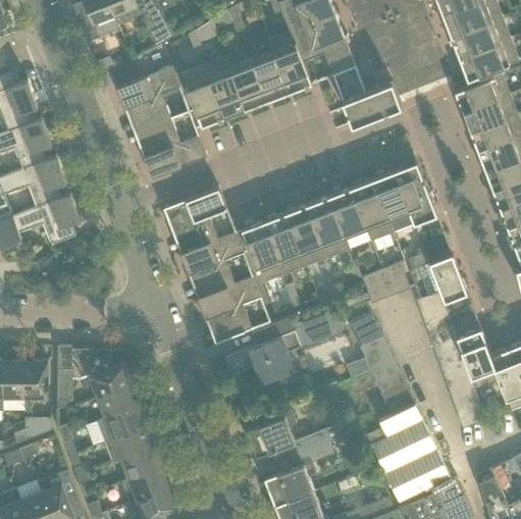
[(0,28),(6,26),(2,14),(11,10),(6,0),(0,0),(0,28)]
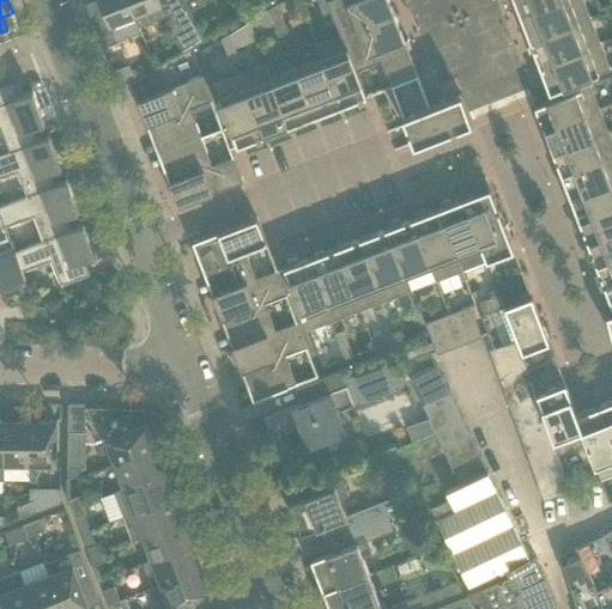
[(109,28),(133,18),(126,0),(96,0),(100,10),(86,16),(101,50),(115,44),(109,28)]
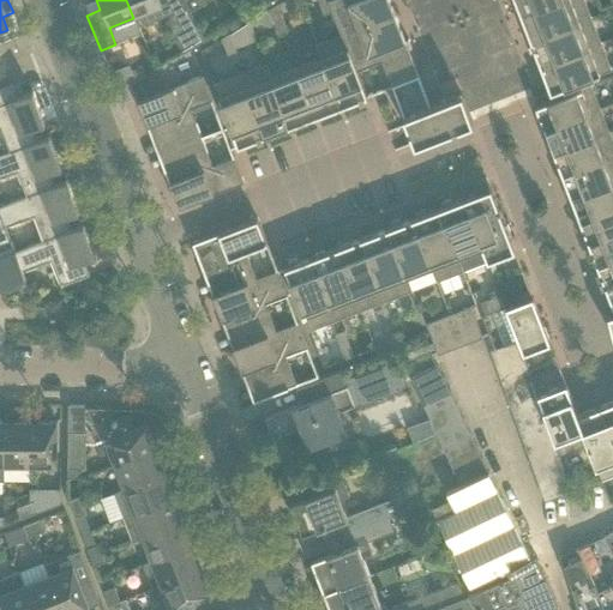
[(126,0),(133,18),(138,30),(172,17),(179,30),(169,36),(181,56),(204,43),(188,16),(182,5),(180,0),(126,0)]
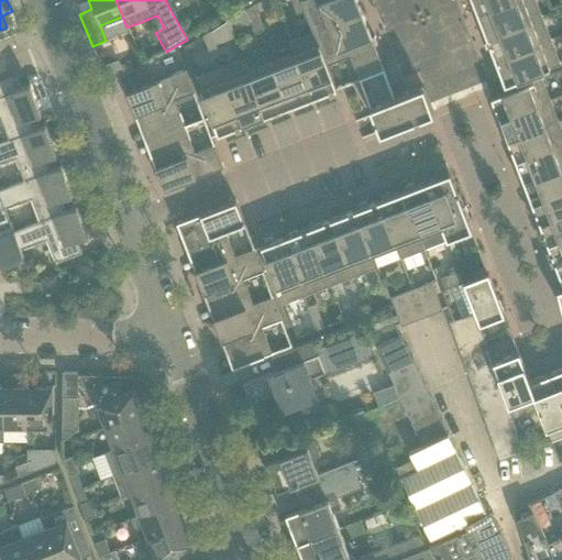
[(165,0),(167,4),(173,14),(185,8),(180,0),(165,0)]
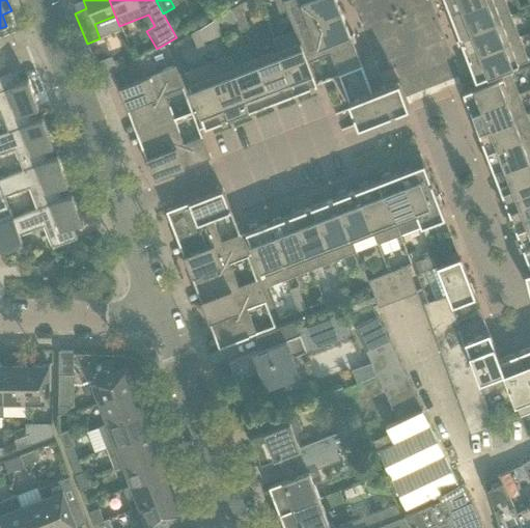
[(286,14),(295,34),(299,45),(344,27),(333,0),(291,0),(282,4),(280,0),(272,0),(279,17),(286,14)]
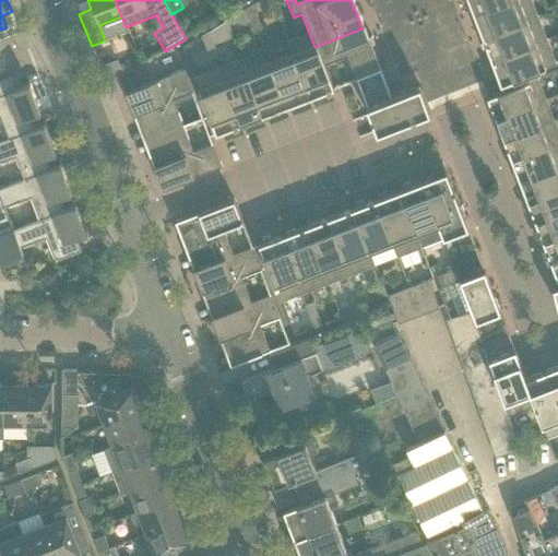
[(465,0),(473,19),(518,1),(521,0),(465,0)]
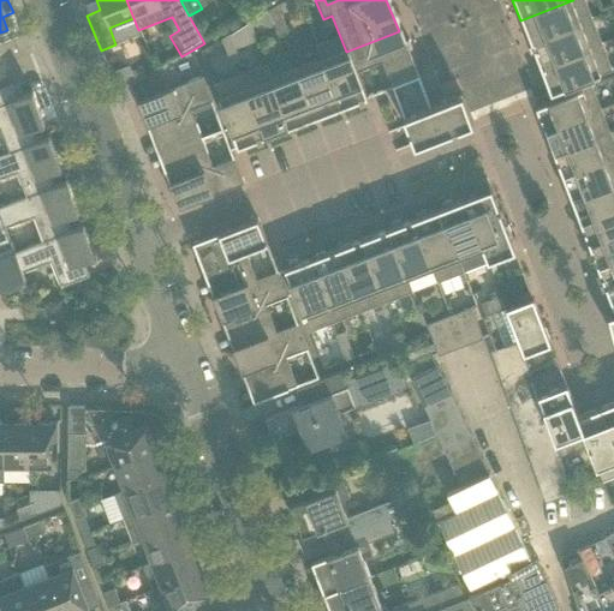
[(570,1),(520,21),(531,47),(579,29),(580,28),(592,24),(583,0),(573,0),(570,1)]
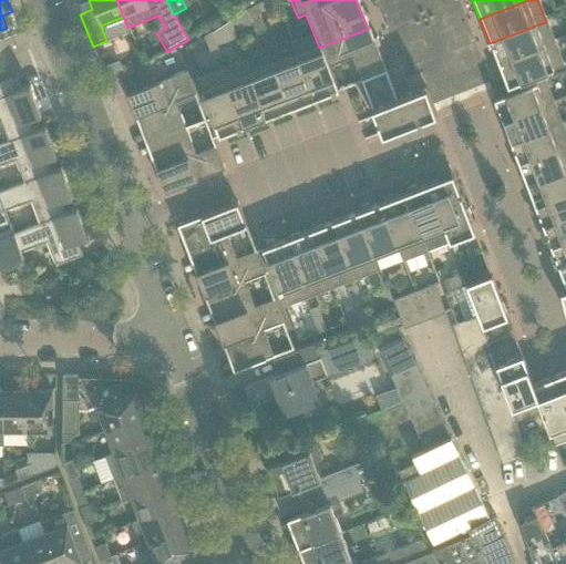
[(259,20),(255,8),(247,12),(251,23),(259,20)]
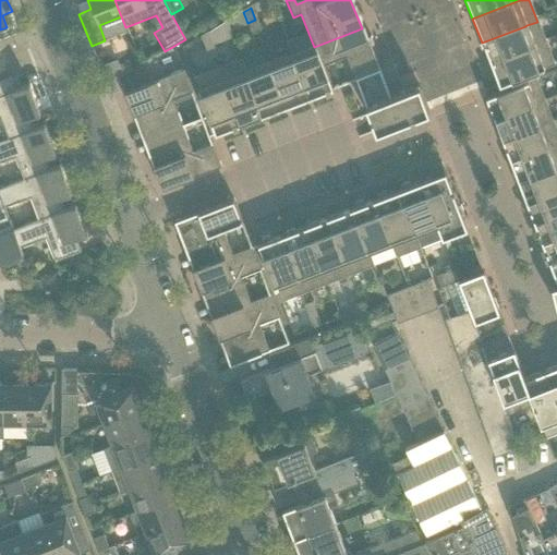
[(243,12),(223,23),(227,32),(247,23),(243,12)]
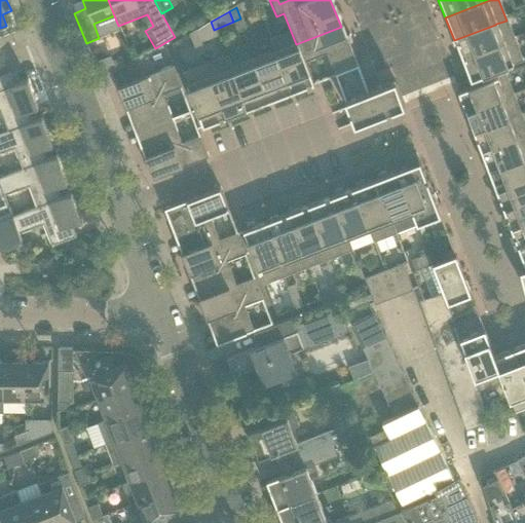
[(94,24),(99,38),(120,30),(118,26),(114,15),(94,24)]
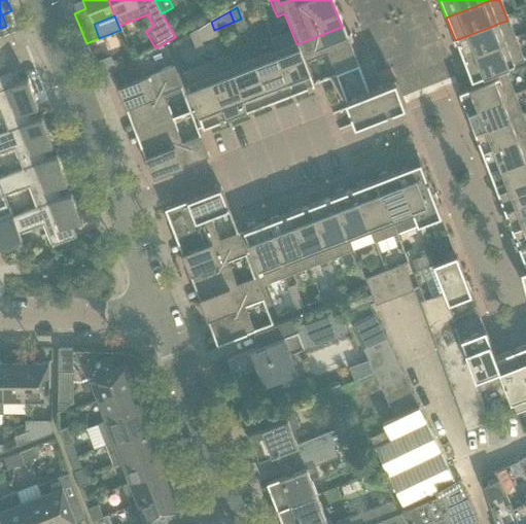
[(238,33),(245,31),(241,19),(234,22),(238,33)]
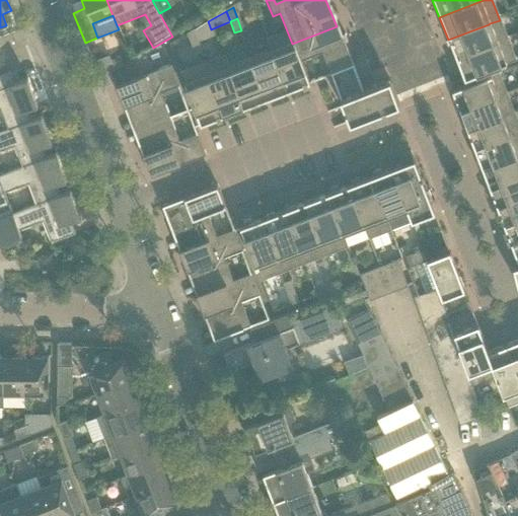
[(489,24),(448,40),(457,63),(498,47),(499,47),(508,43),(500,20),(490,23),(489,24)]
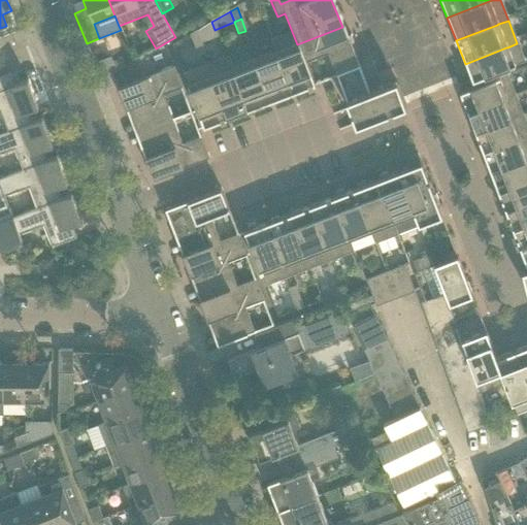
[(211,22),(196,32),(201,43),(217,37),(215,30),(211,22)]
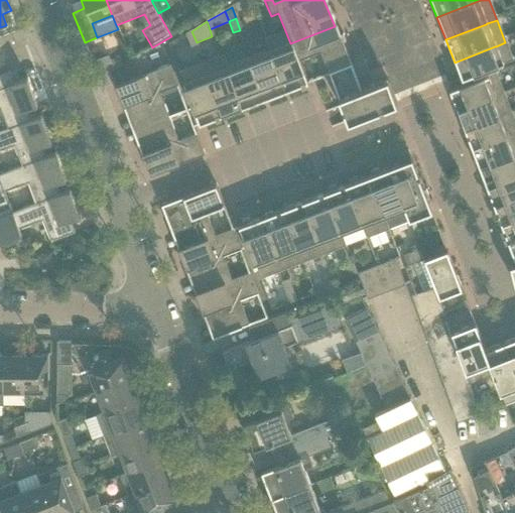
[(339,37),(335,26),(290,43),(305,86),(307,85),(298,61),(319,54),(329,77),(351,69),(342,45),(345,43),(342,36),(339,37)]
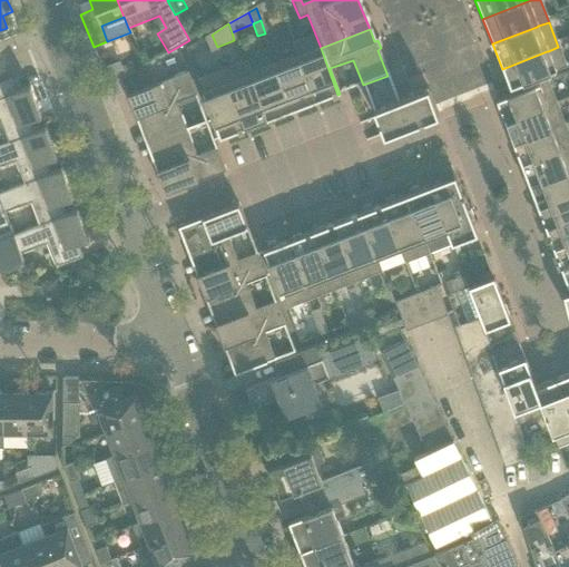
[(217,47),(212,35),(204,39),(208,50),(217,47)]
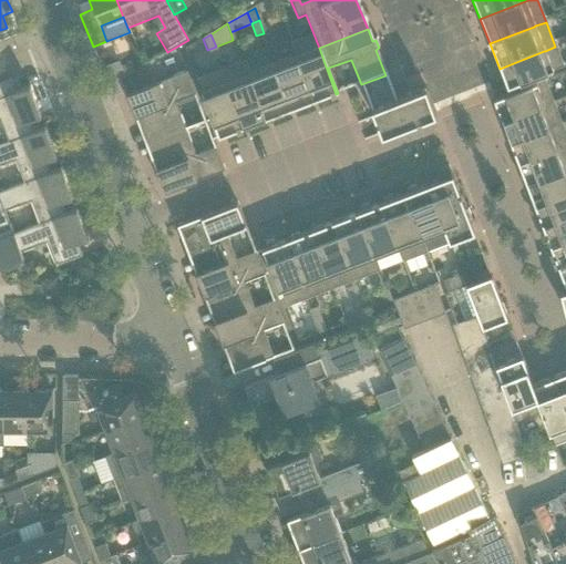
[(290,44),(295,58),(312,103),(317,101),(318,104),(326,101),(325,98),(336,94),(319,48),(315,37),(292,45),(291,44),(290,44)]
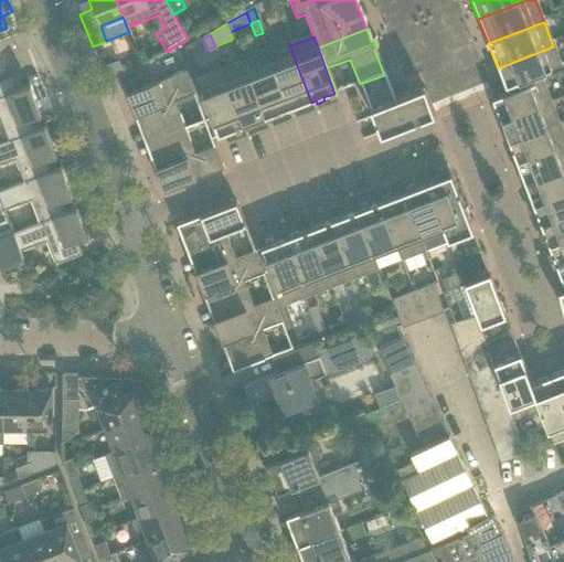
[(206,50),(212,63),(220,60),(215,46),(206,50)]
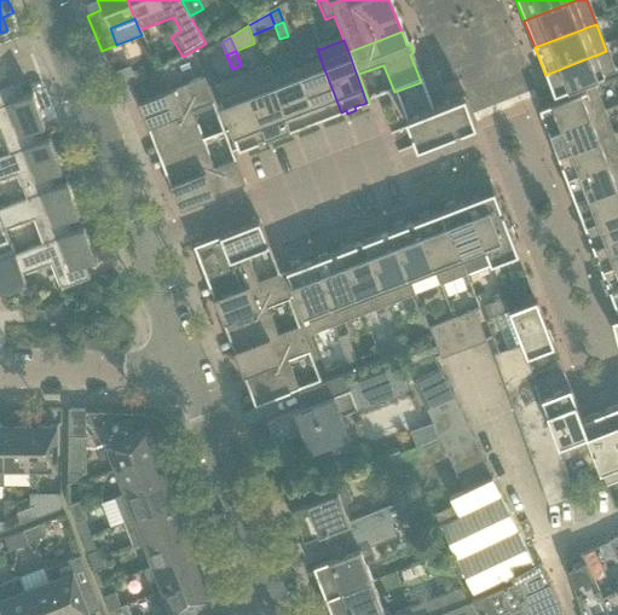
[(594,56),(546,75),(553,96),(554,97),(602,79),(604,77),(614,73),(606,51),(595,56),(594,56)]
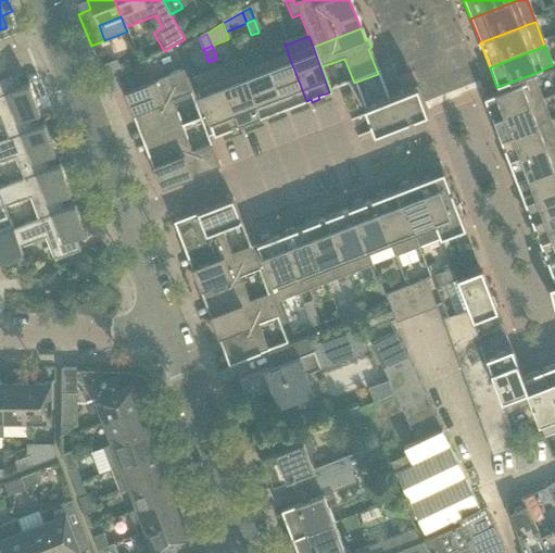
[(289,57),(267,64),(284,110),(306,101),(289,57)]
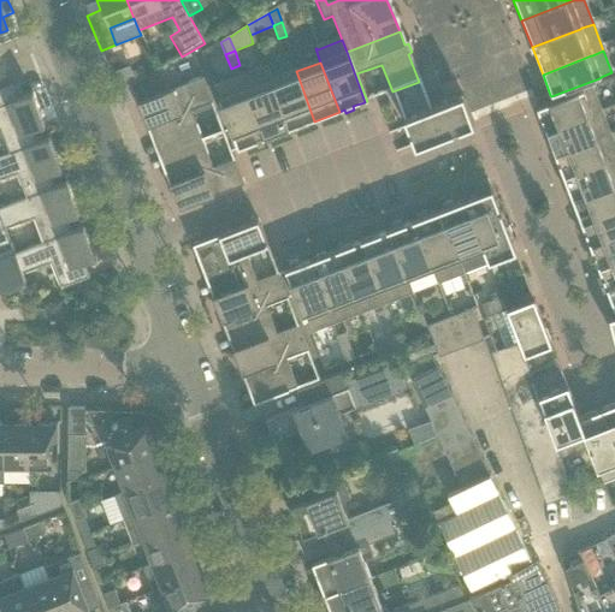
[(241,77),(240,78),(264,141),(290,130),(271,81),(266,67),(264,69),(265,70),(241,78),(241,77)]
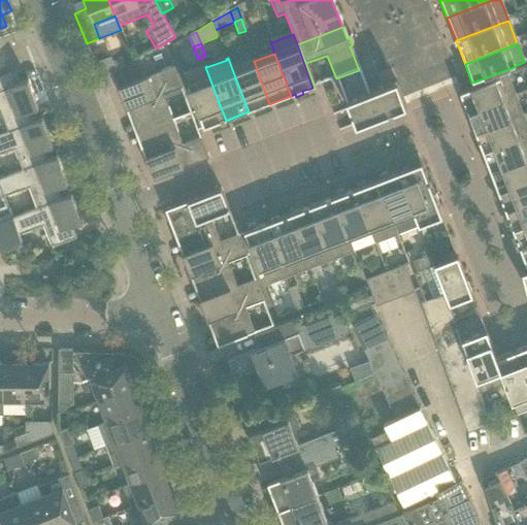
[(116,74),(110,60),(95,66),(100,80),(116,74)]
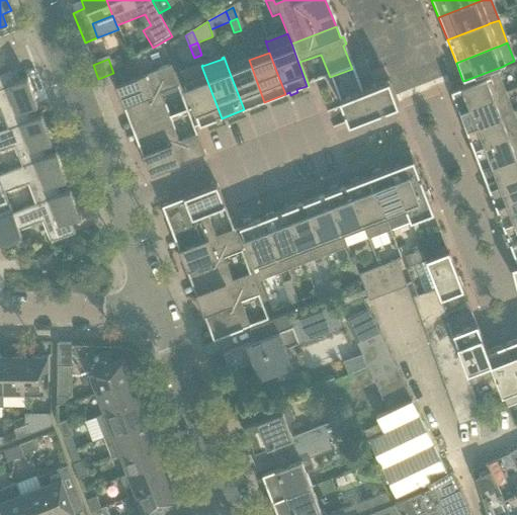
[(249,60),(228,68),(244,109),(264,102),(249,60)]
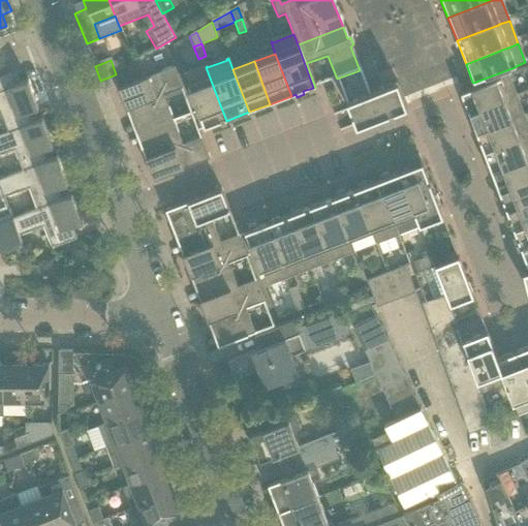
[(226,121),(206,67),(205,67),(205,68),(185,76),(184,75),(183,75),(204,129),(208,128),(209,131),(216,128),(215,125),(226,121)]
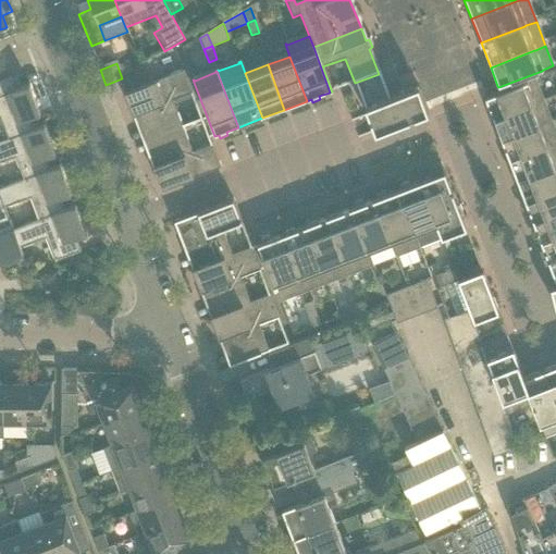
[(141,143),(143,143),(181,128),(171,102),(192,95),(183,72),(124,95),(137,130),(146,127),(150,139),(141,143)]
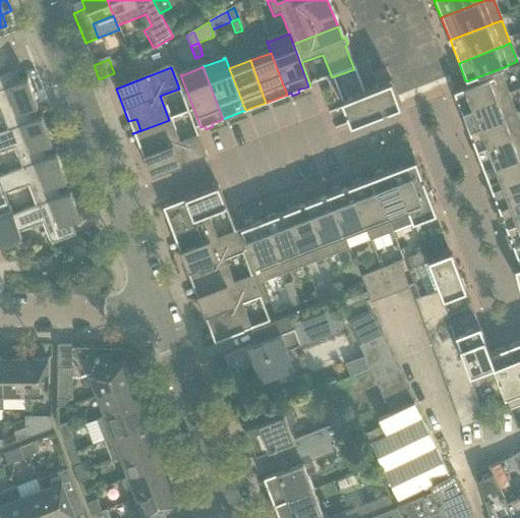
[(127,67),(116,74),(120,82),(132,75),(127,67)]
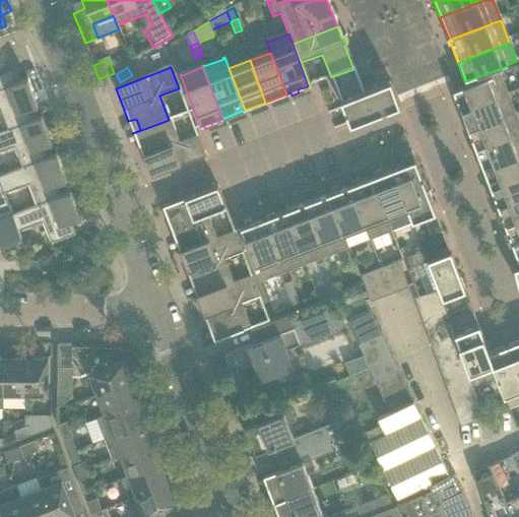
[(399,107),(398,107),(390,82),(363,92),(353,69),(331,77),(349,126),(399,107)]
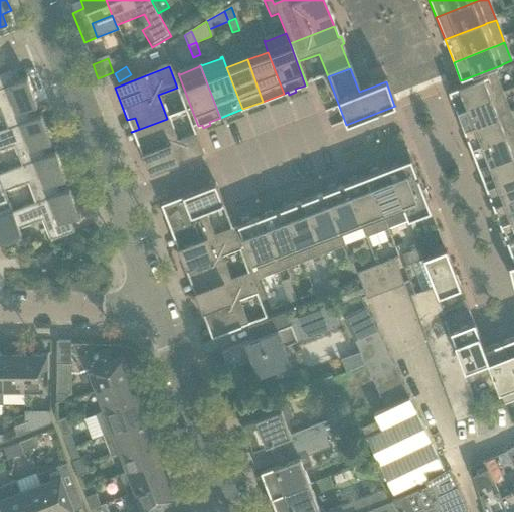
[(502,93),(495,73),(448,92),(456,111),(502,93)]
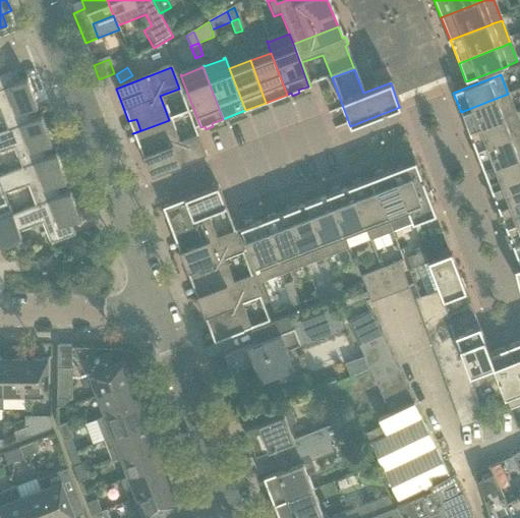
[(0,115),(6,132),(32,123),(31,122),(31,120),(26,112),(32,110),(37,108),(34,101),(26,81),(13,85),(9,75),(0,78),(0,115)]
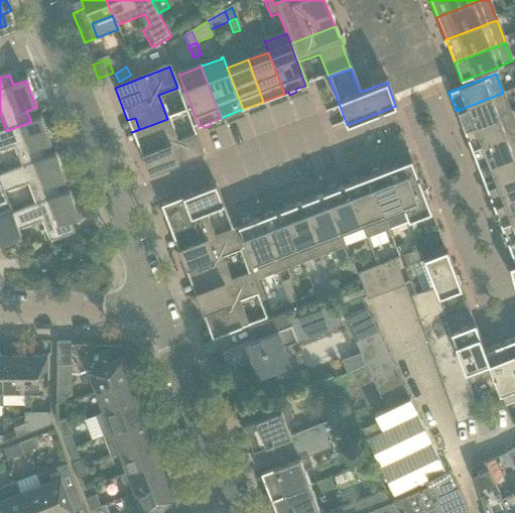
[(511,113),(503,93),(457,111),(461,123),(458,125),(461,132),(464,131),(511,113)]
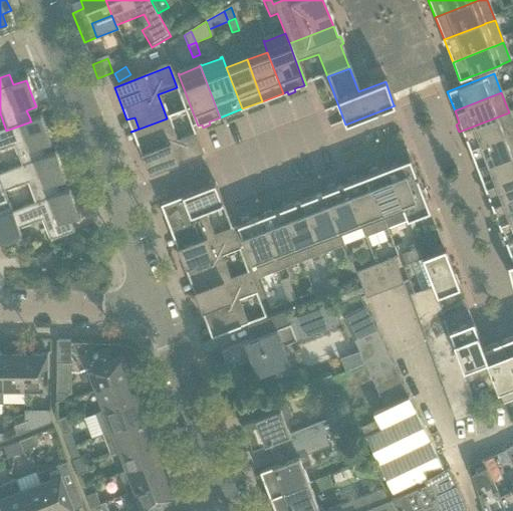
[(512,133),(512,123),(509,112),(462,131),(466,143),(464,144),(466,152),(469,150),(512,133)]
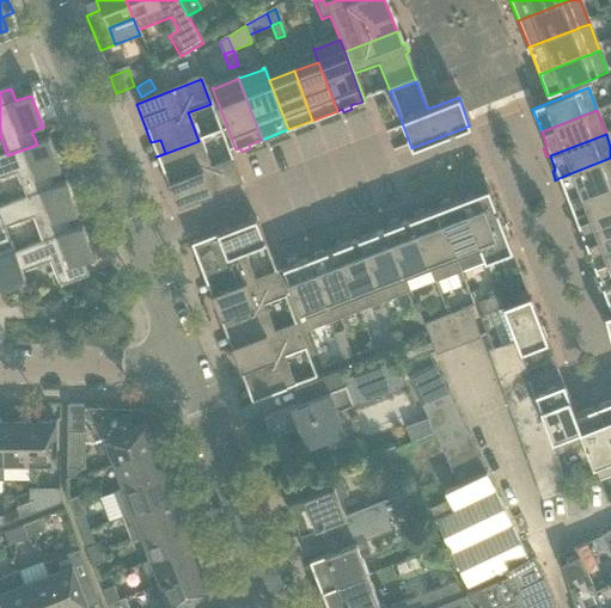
[(7,155),(0,158),(0,182),(16,176),(25,200),(54,189),(54,188),(52,184),(49,176),(54,173),(60,171),(56,163),(55,159),(48,140),(37,145),(7,155)]
